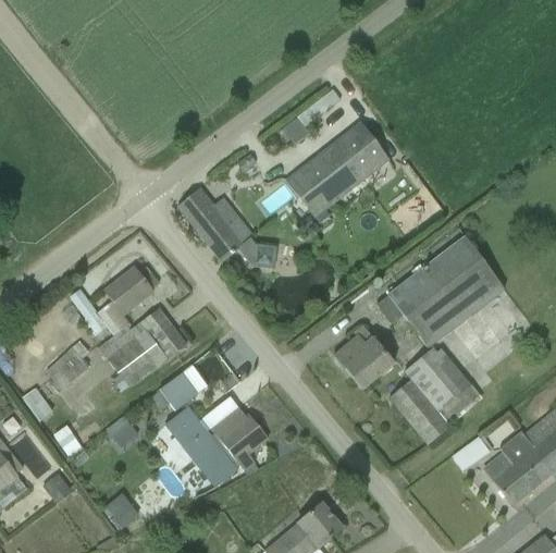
[(310,103),(314,112),(340,97),(334,88),(310,103)]
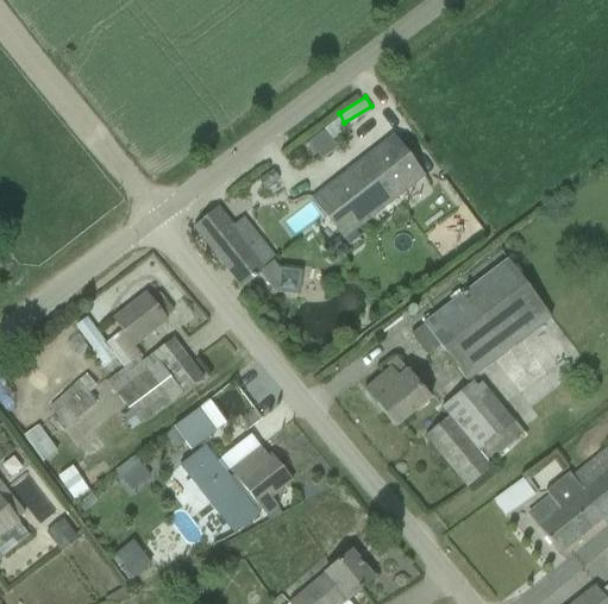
[(312,197),(342,237),(425,174),(394,133),(312,197)]
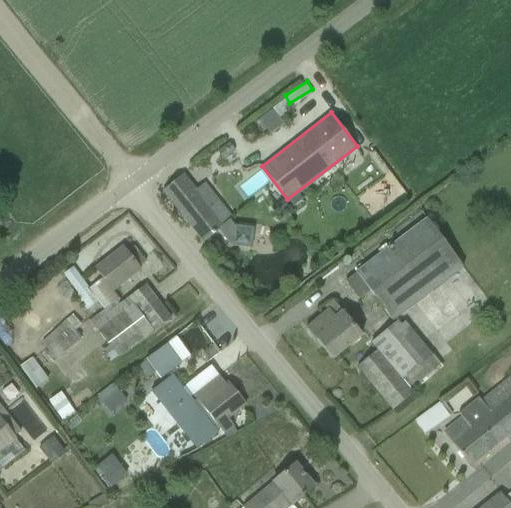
[(236,148),(230,140),(219,149),(224,156),(236,148)]
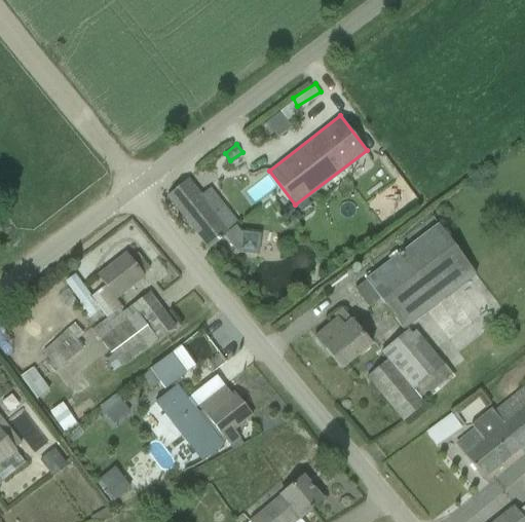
[(210,247),(240,222),(211,185),(202,192),(189,177),(167,193),(210,247)]
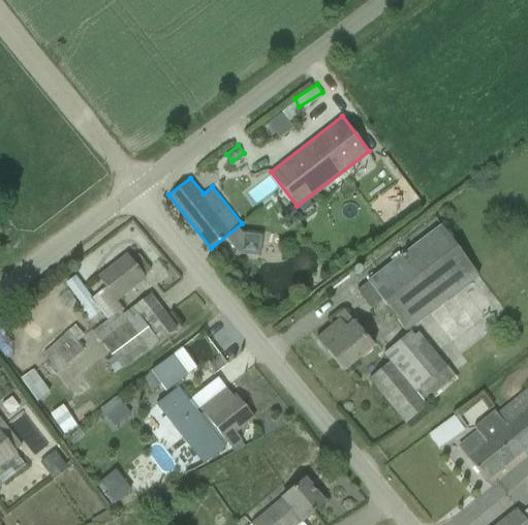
[(306,217),(294,204),(284,212),(296,225),(306,217)]
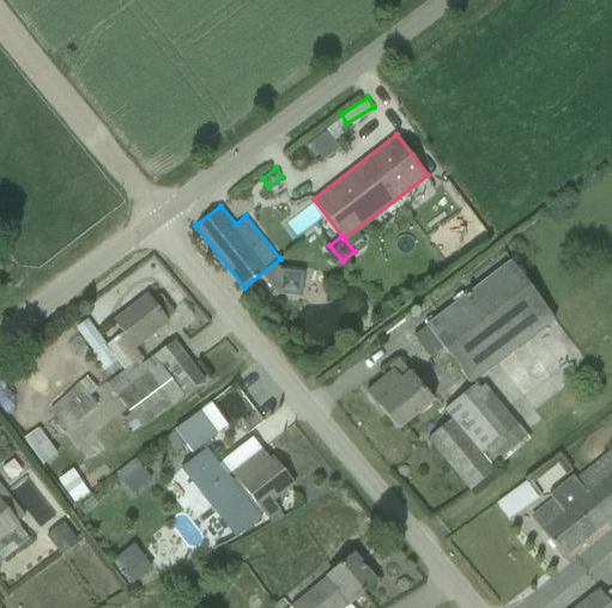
[(428,322),(428,323),(414,334),(430,356),(444,346),(473,383),(557,317),(511,259),(428,322)]
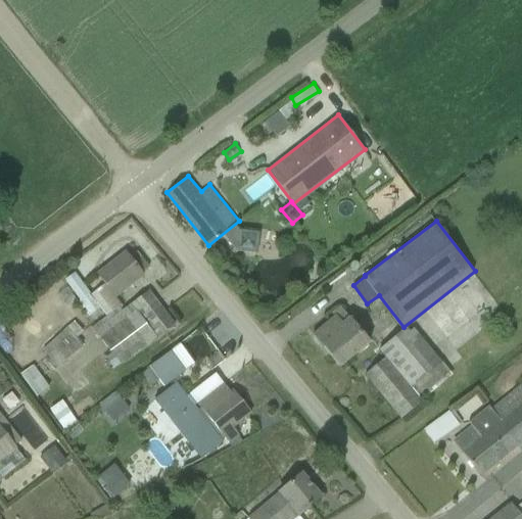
[(115,294),(144,272),(139,266),(146,261),(138,250),(131,255),(127,249),(98,272),(115,294)]
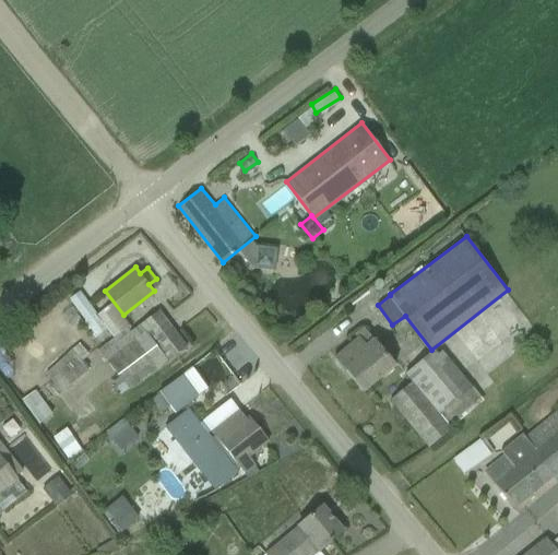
[(95,335),(107,327),(97,313),(98,311),(81,288),(70,297),(86,319),(84,320),(95,335)]
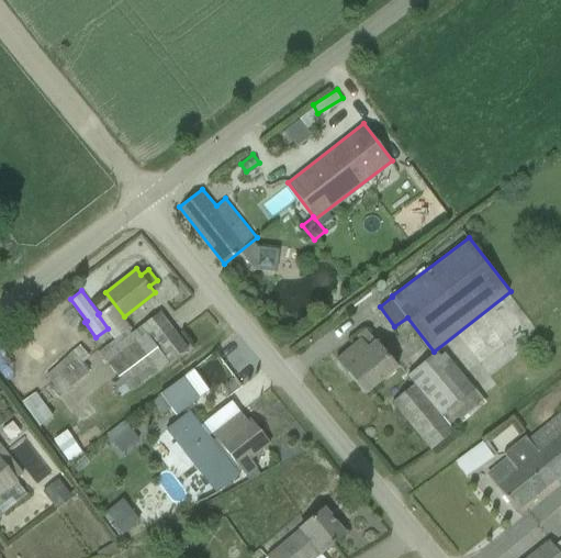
[(160,310),(143,324),(132,333),(130,328),(101,350),(119,375),(131,391),(189,346),(160,310)]
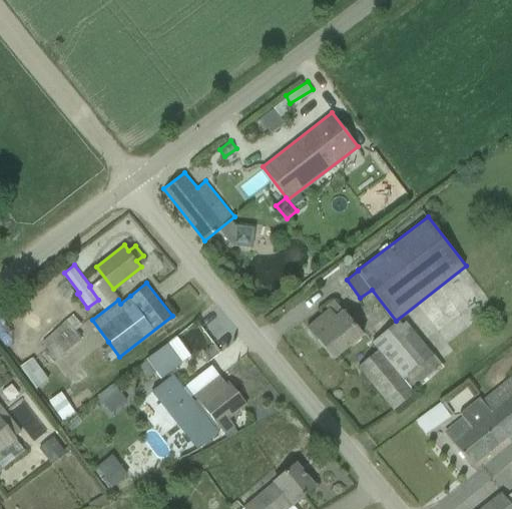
[(334,358),(350,345),(364,334),(343,311),(346,310),(335,299),(327,305),(329,308),(308,326),(319,339),(322,336),(337,354),(334,357),(334,358)]
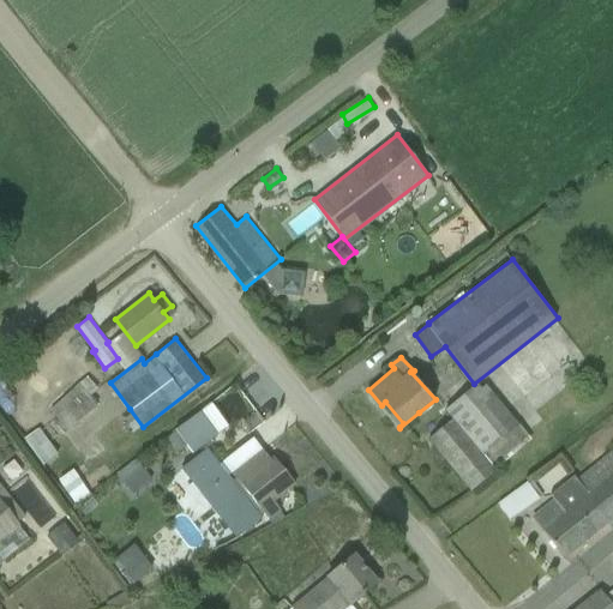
[(473,488),(491,472),(497,468),(496,465),(532,436),(520,423),(521,423),(487,383),(481,387),(479,383),(446,408),(454,416),(430,436),(473,488)]
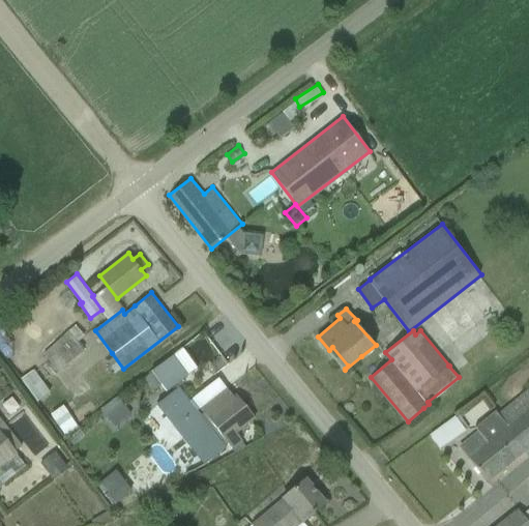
[(56,372),(86,347),(76,334),(49,357),(46,360),(56,372)]
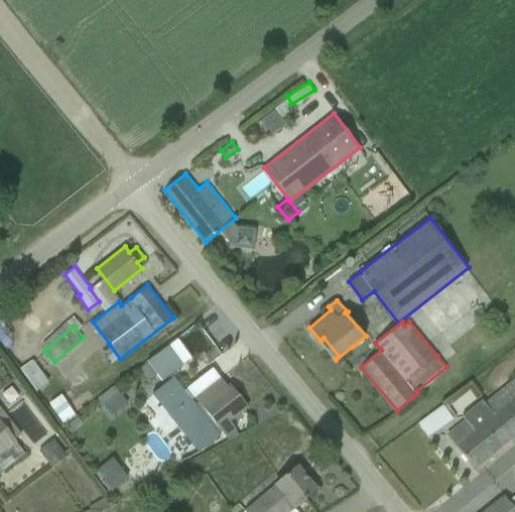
[(162,378),(182,363),(168,345),(148,359),(162,378)]
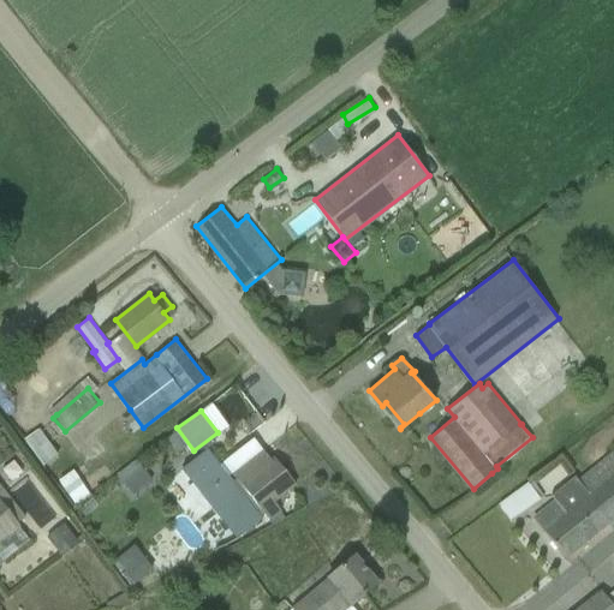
[(41,425),(27,435),(45,461),(59,452),(41,425)]
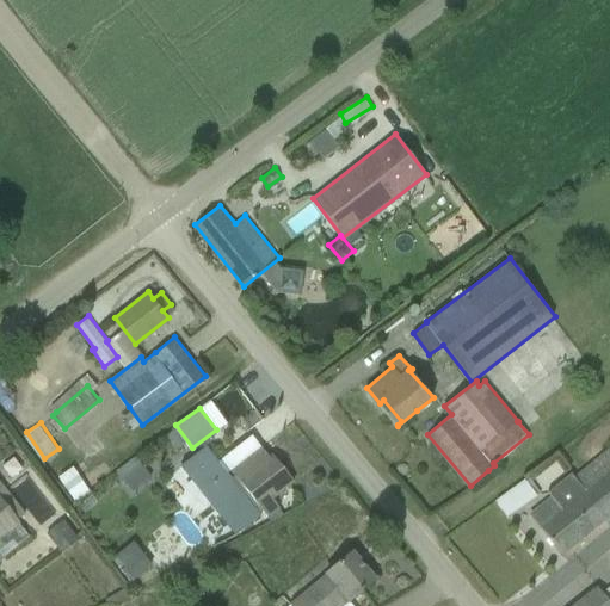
[(272,496),(294,478),(273,453),(270,456),(262,445),(232,469),(235,472),(232,476),(207,444),(182,464),(235,535),(262,513),(260,511),(263,508),(269,515),(279,506),(272,496)]
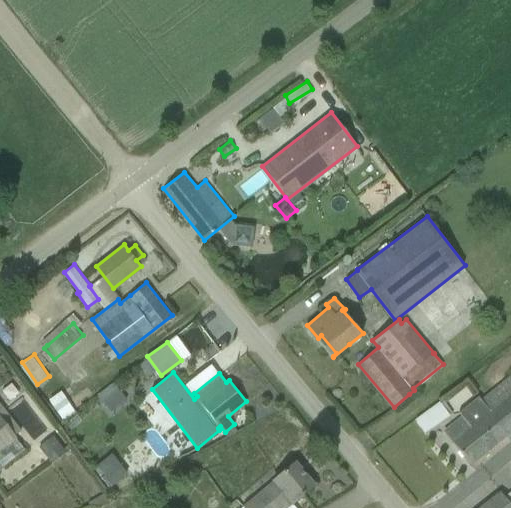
[(471,463),(510,431),(510,372),(481,397),(479,394),(460,410),(471,424),(468,427),(452,440),(471,463)]
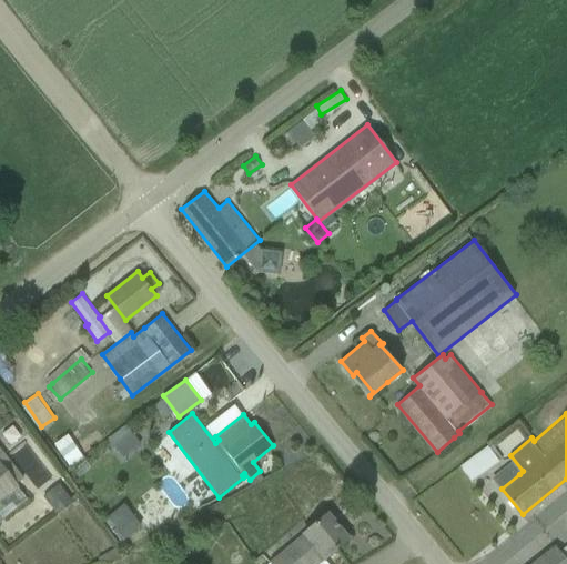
[(132,430),(127,423),(101,443),(114,461),(122,454),(123,456),(142,442),(141,441),(147,436),(138,425),(132,430)]
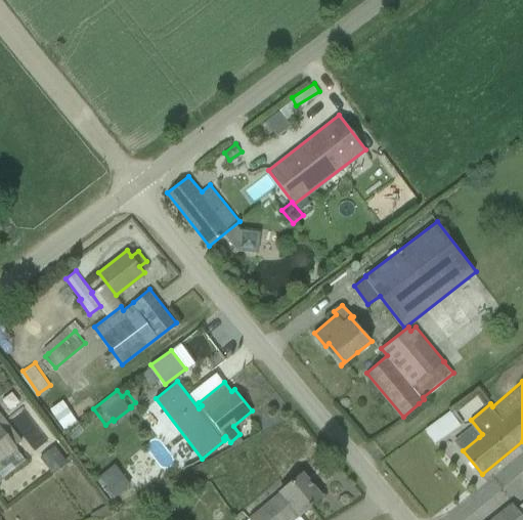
[(93,404),(87,397),(74,407),(79,415),(93,404)]
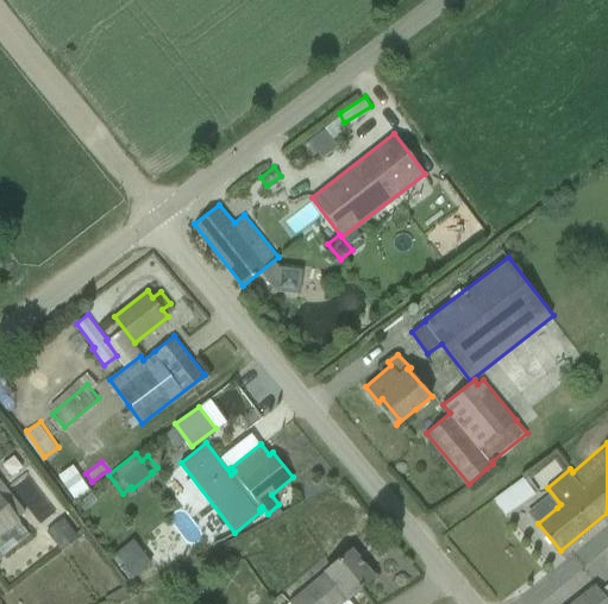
[(79,472),(64,482),(75,497),(89,488),(79,472)]
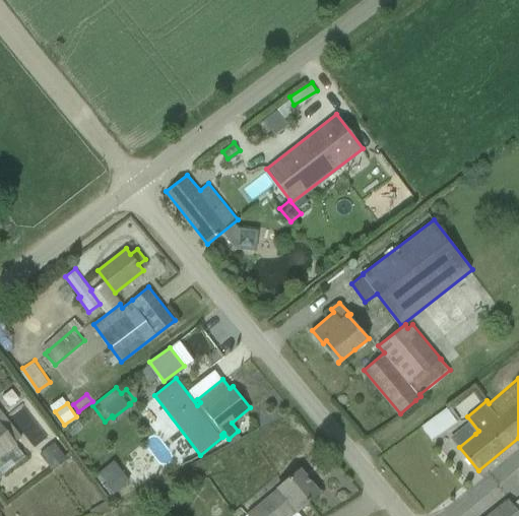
[(457,421),(447,407),(423,426),(432,439),(457,421)]
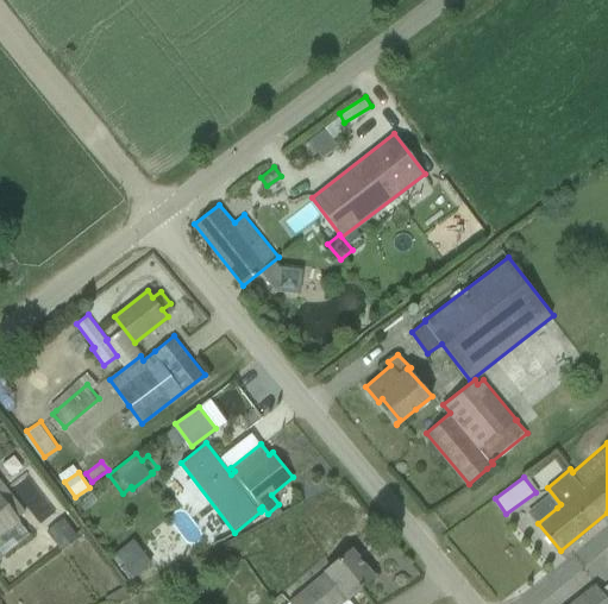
[(0,491),(0,534),(22,518),(0,491)]
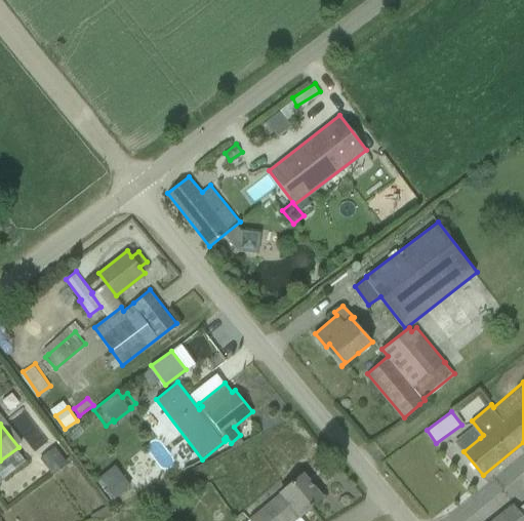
[(68,463),(61,452),(45,464),(52,474),(68,463)]
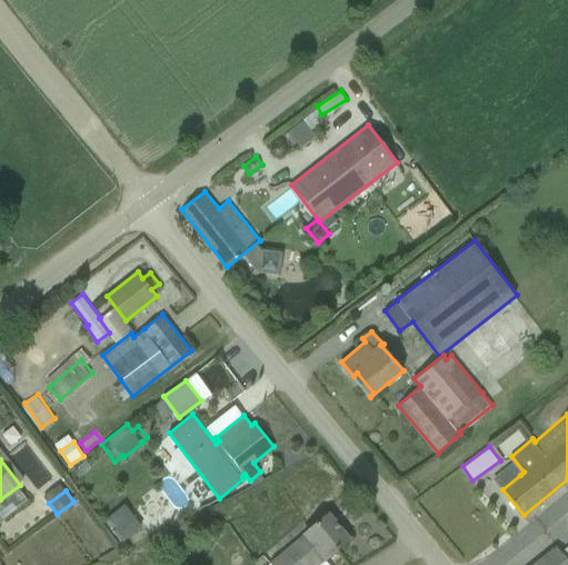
[(128,502),(109,513),(123,537),(142,525),(128,502)]
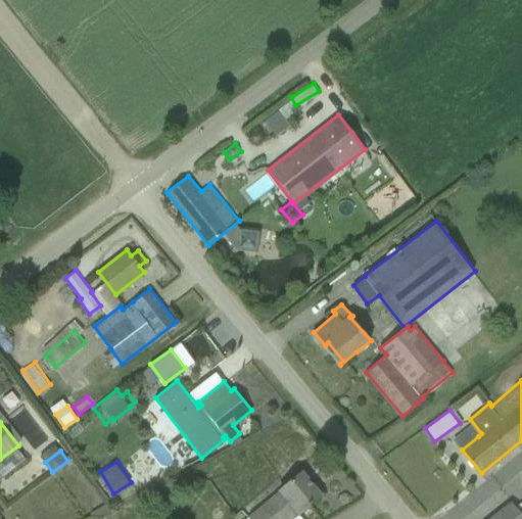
[(251,518),(292,518),(322,494),(302,471),(248,516),(251,518)]
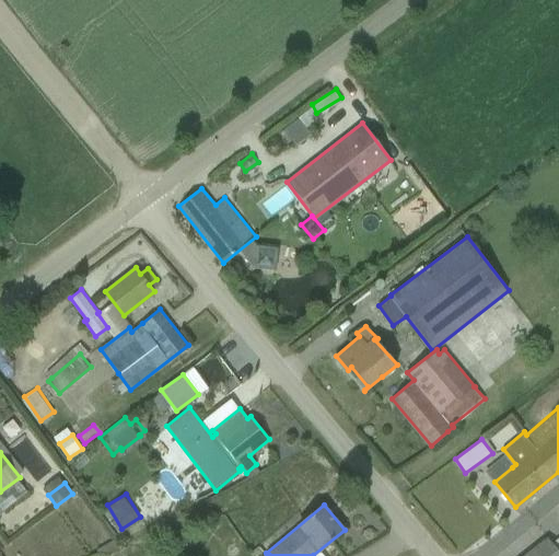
[(558,548),(550,537),(526,555),(558,555),(558,548)]
